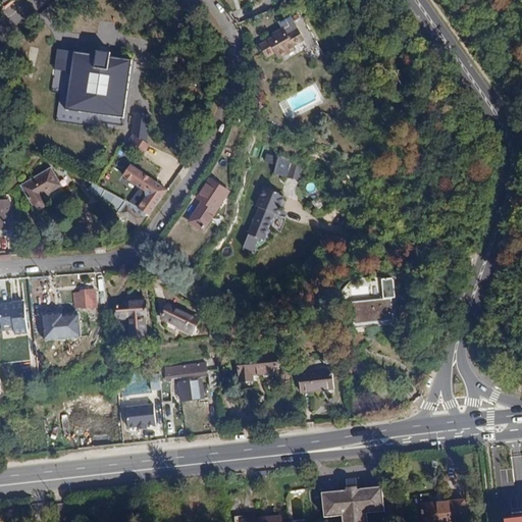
[(303,41),(294,22),(271,34),(273,36),(257,44),(264,57),(274,52),(277,58),(296,50),(294,46),(303,41)]
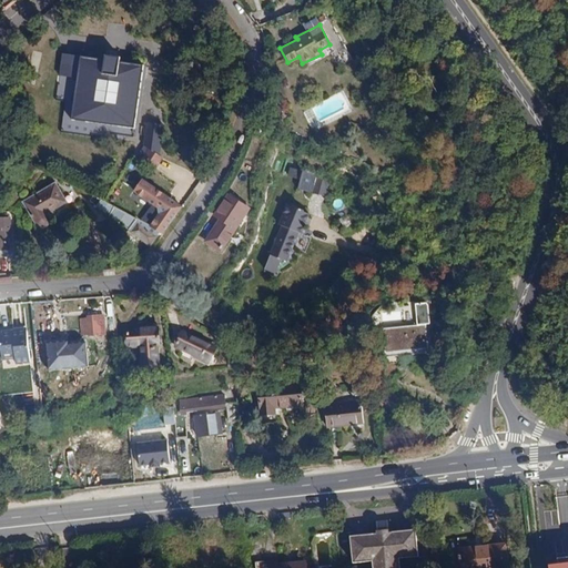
[(135,128),(138,108),(140,108),(140,104),(139,104),(141,88),(142,88),(142,84),(141,84),(143,67),(144,67),(145,63),(142,63),(142,66),(129,63),(129,61),(127,61),(127,63),(121,62),(121,58),(107,57),(107,61),(100,60),(100,57),(98,57),(98,59),(83,58),(83,56),(81,56),(81,58),(82,59),(80,78),(78,78),(78,81),(79,81),(77,100),(73,100),(73,103),(77,103),(74,118),(72,118),(71,121),(75,121),(75,120),(87,122),(87,123),(89,124),(89,122),(119,127),(118,128),(120,128),(121,127),(133,128),(133,130),(137,131),(137,128),(135,128)]
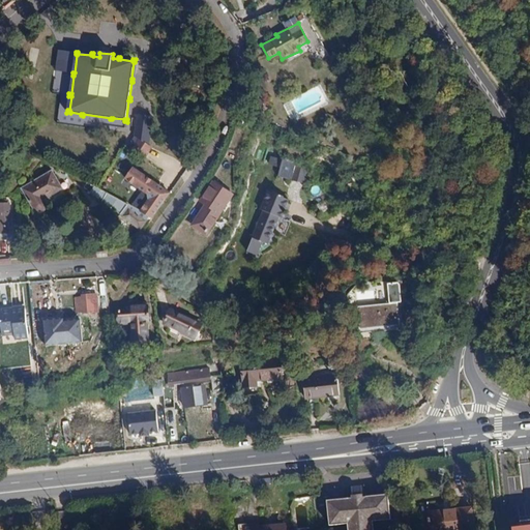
[(258,111),(246,108),(243,120),(255,123),(258,111)]
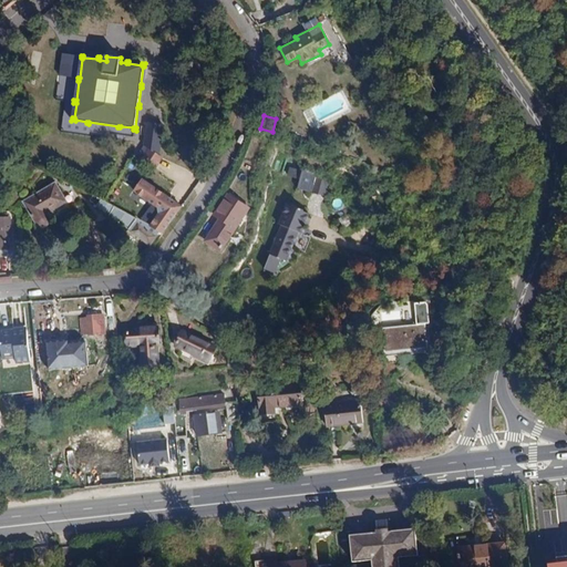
[(161,166),(162,154),(161,153),(163,125),(145,124),(142,165),(161,166)]
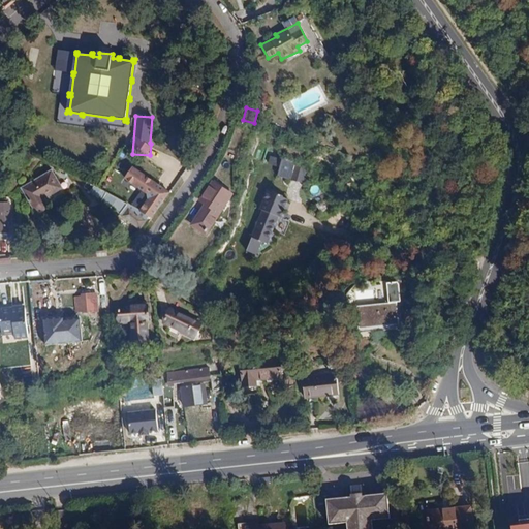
[(270,155),(269,163),(277,164),(278,156),(270,155)]
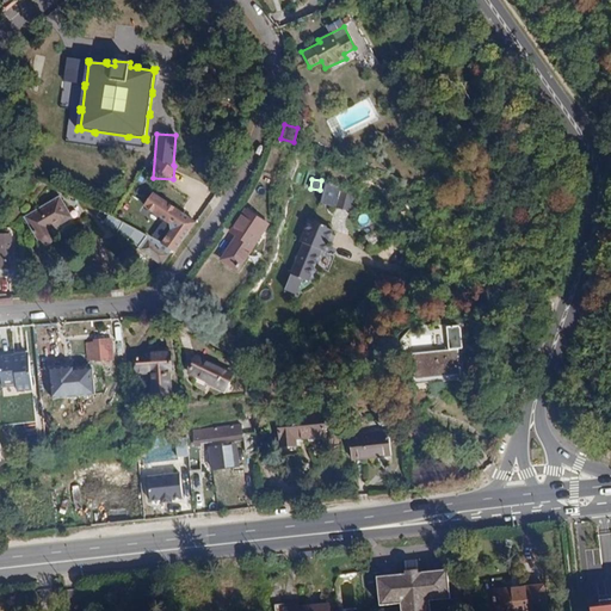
[(343,190),(325,184),(316,214),(334,220),(343,190)]
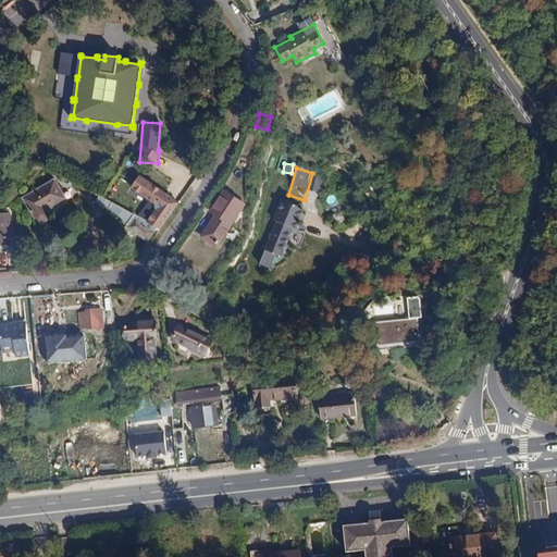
[(178,203),(141,178),(134,189),(159,207),(160,211),(150,224),(161,230),(178,203)]
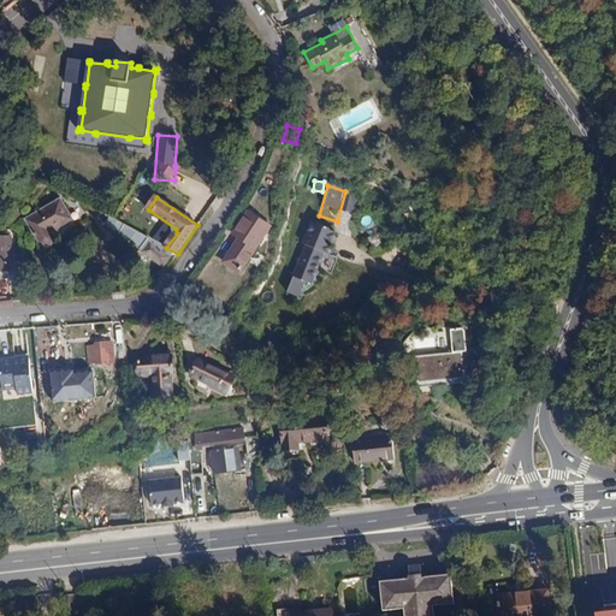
[(61,200),(27,219),(46,250),(49,252),(59,247),(59,242),(54,232),(73,219),(61,200)]
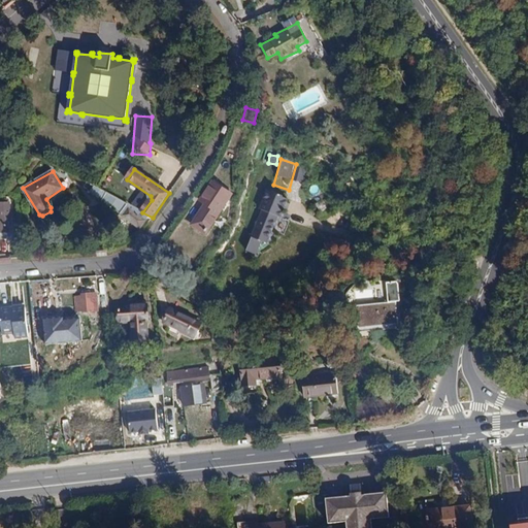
[(197,201),(202,204),(189,225),(205,235),(232,194),(210,179),(197,201)]
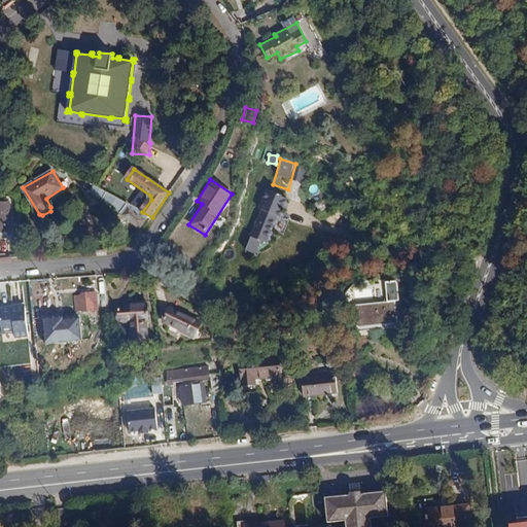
[(90,191),(120,214),(128,204),(95,186),(90,191)]
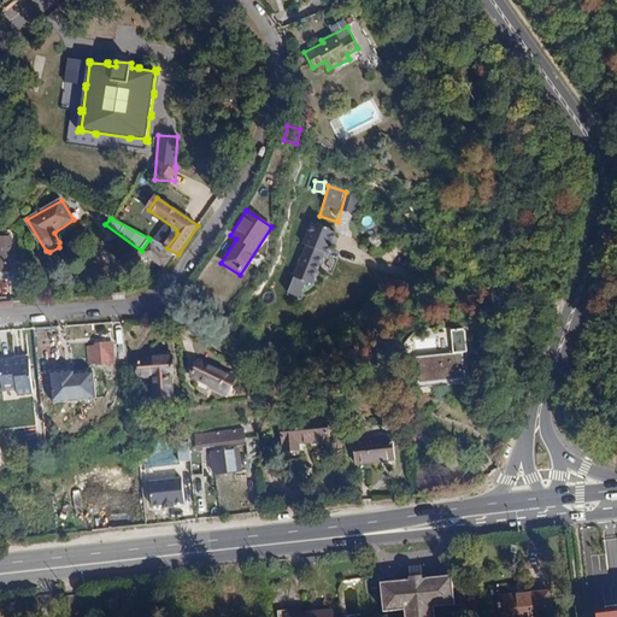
[(335,235),(307,223),(299,245),(303,246),(291,277),(311,286),(323,254),(327,256),(335,235)]
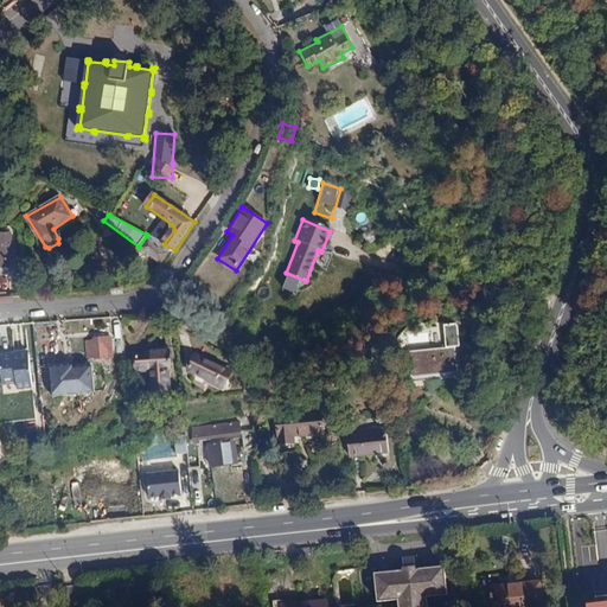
[(0,232),(0,275),(12,275),(11,256),(14,255),(12,231),(0,232)]
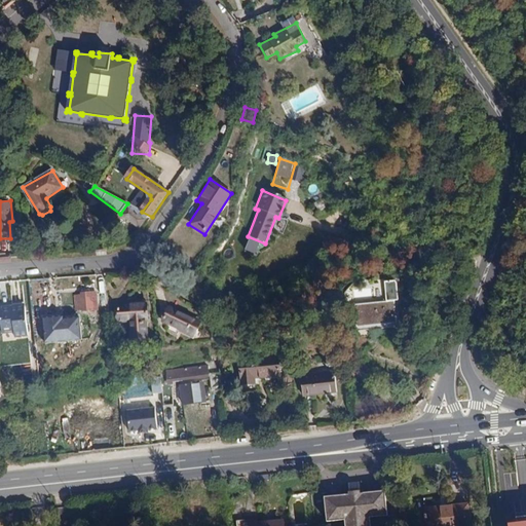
[(145,220),(128,209),(122,216),(139,228),(145,220)]
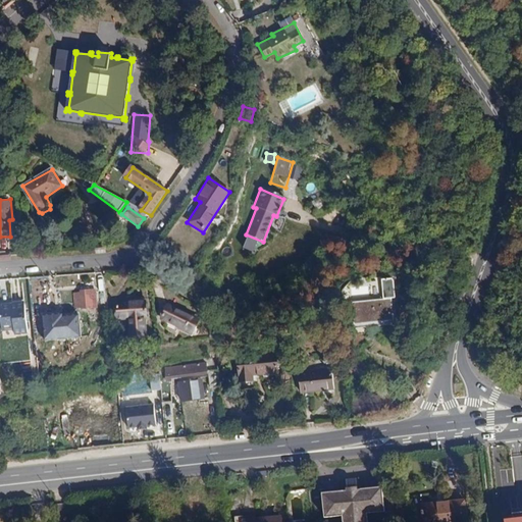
[(80,294),(73,295),(74,307),(81,306),(81,308),(95,306),(93,290),(79,291),(80,294)]
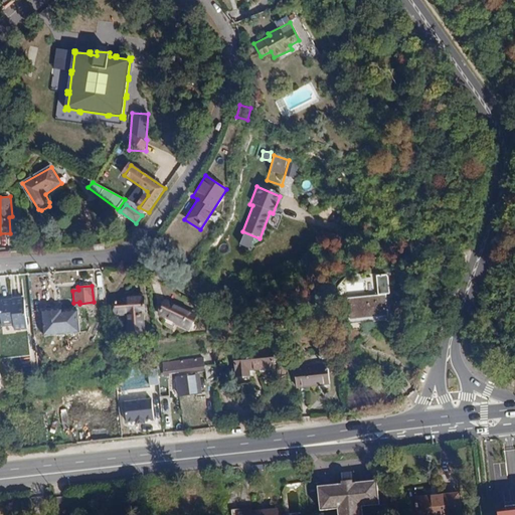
[(113,301),(115,315),(131,313),(133,332),(148,330),(146,312),(148,311),(146,293),(128,295),(128,299),(113,301)]
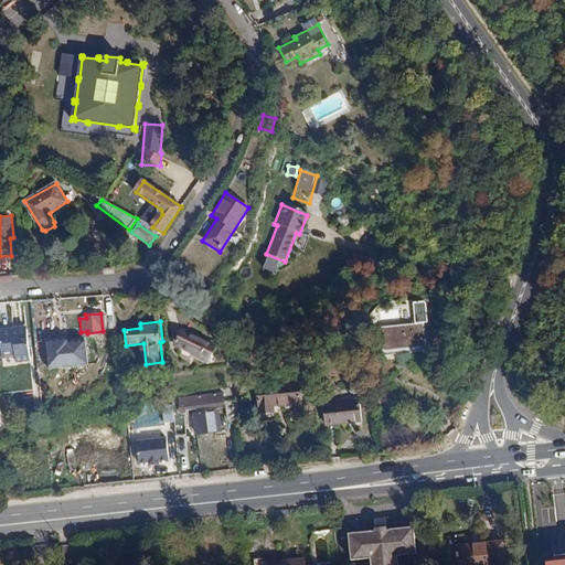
[(424,323),(380,328),(382,353),(426,349),(424,323)]
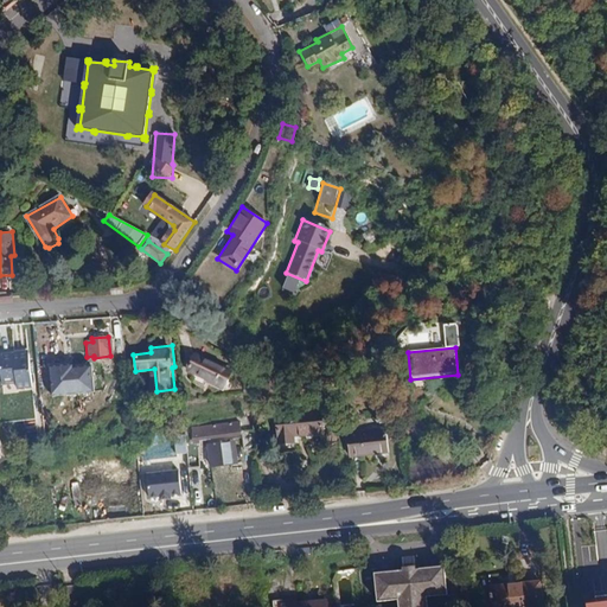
[(31,388),(27,351),(0,352),(0,384),(17,383),(17,389),(31,388)]
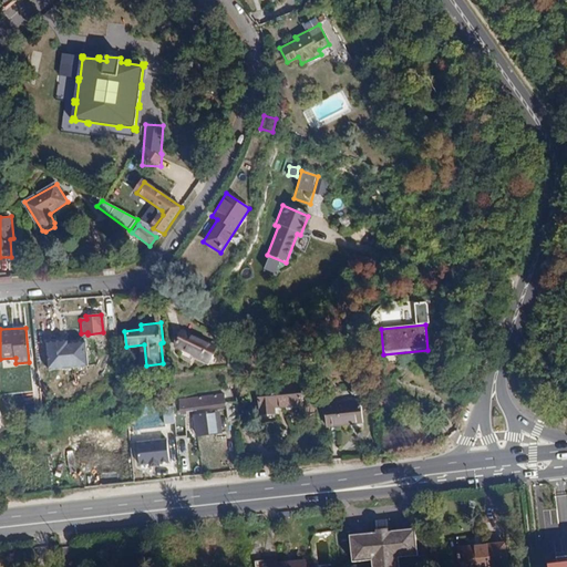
[(217,344),(182,328),(174,347),(208,364),(217,344)]
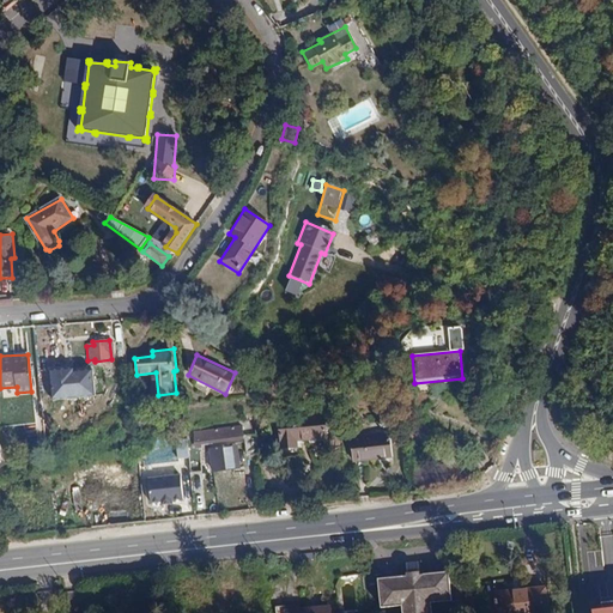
[(91,368),(49,371),(50,399),(92,395),(91,368)]
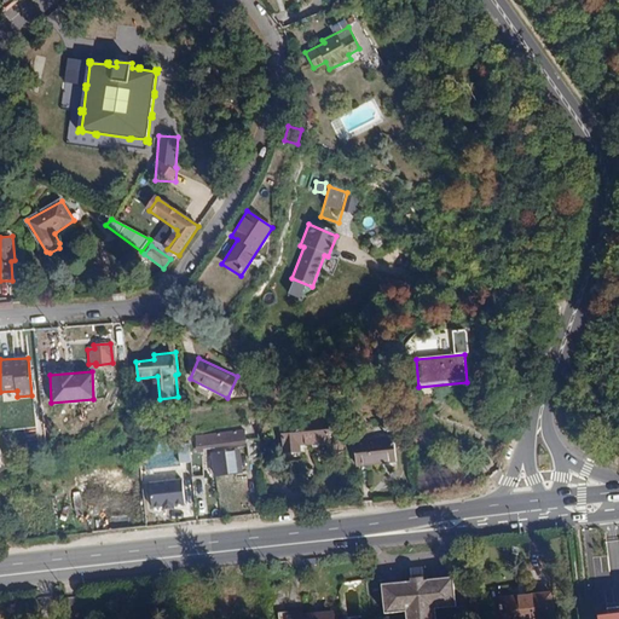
[(330,420),(284,423),(288,453),(302,452),(301,444),(333,441),(330,420)]
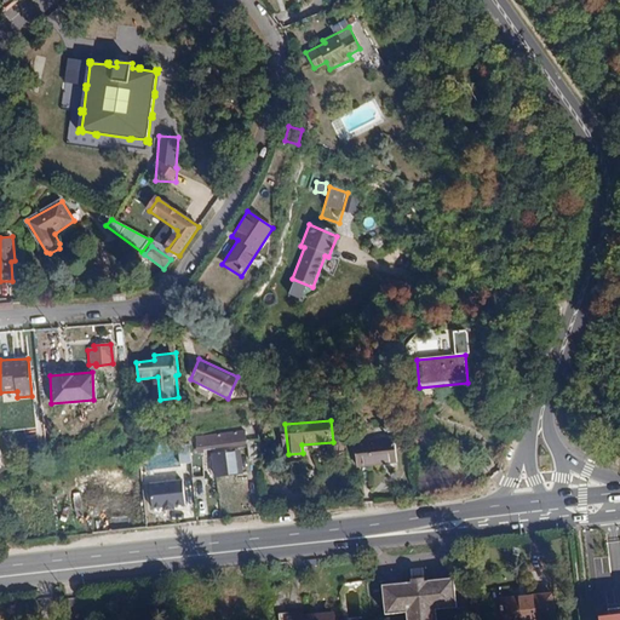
[(245,438),(244,431),(196,437),(197,451),(204,451),(204,446),(245,441),(245,438)]
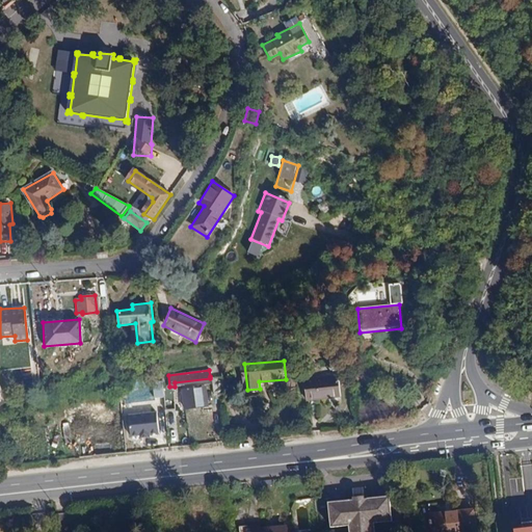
[(227,394),(223,375),(210,376),(210,378),(213,395),(227,394)]
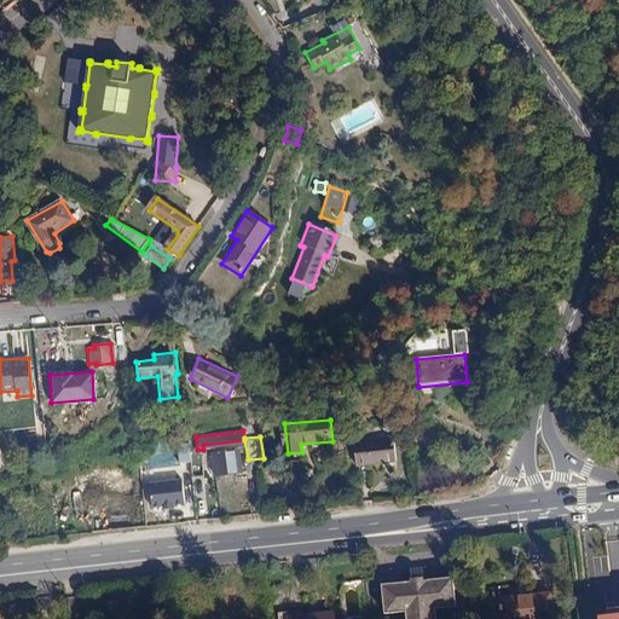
[(393,443),(354,447),(357,469),(397,466),(393,443)]
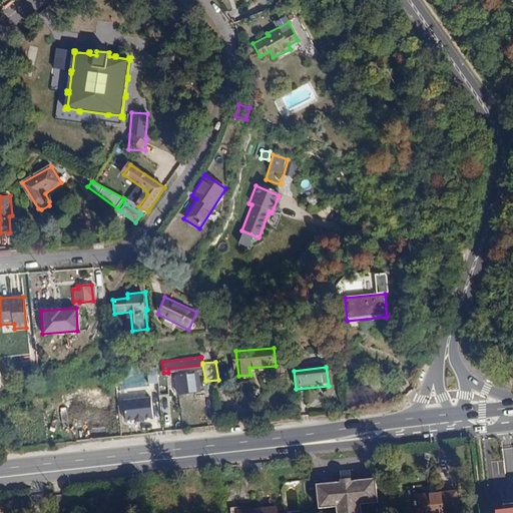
[(194,373),(176,375),(178,393),(197,391),(194,373)]
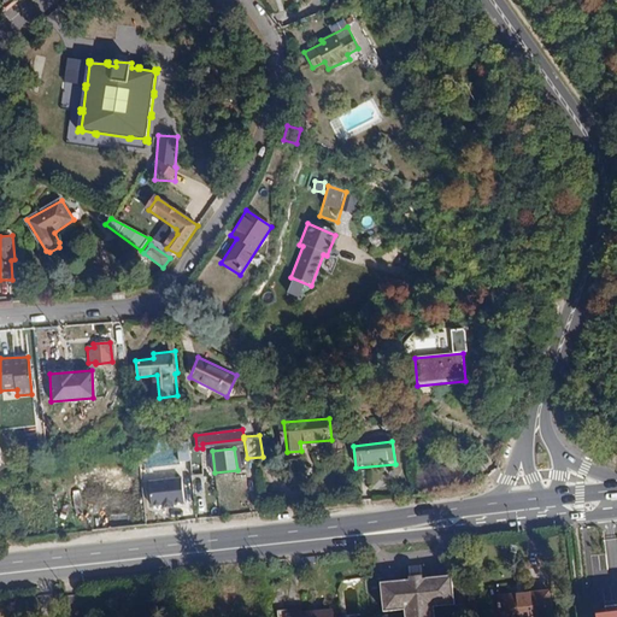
[(201,457),(193,458),(195,476),(204,475),(201,457)]
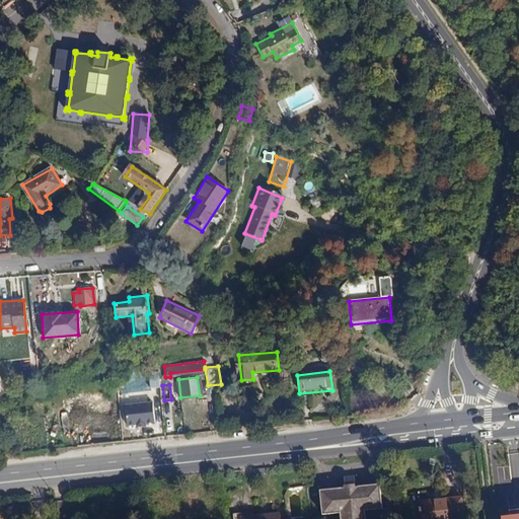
[(352,396),(352,404),(368,402),(365,395),(352,396)]
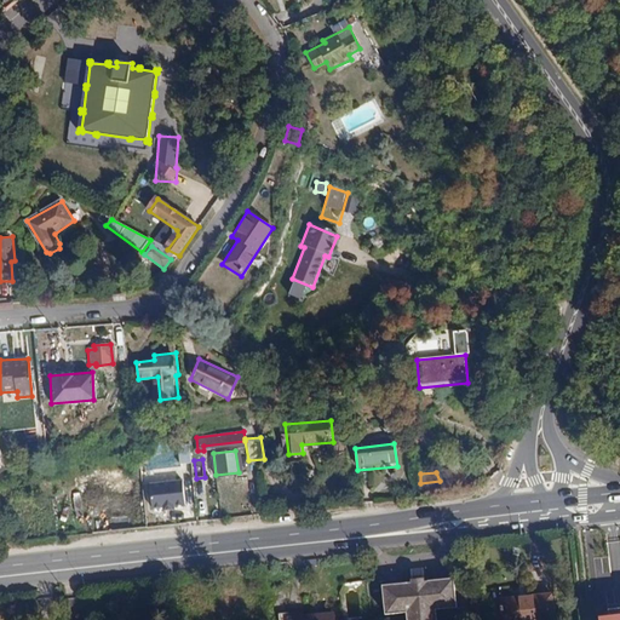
[(183,480),(149,483),(151,509),(185,505),(183,480)]
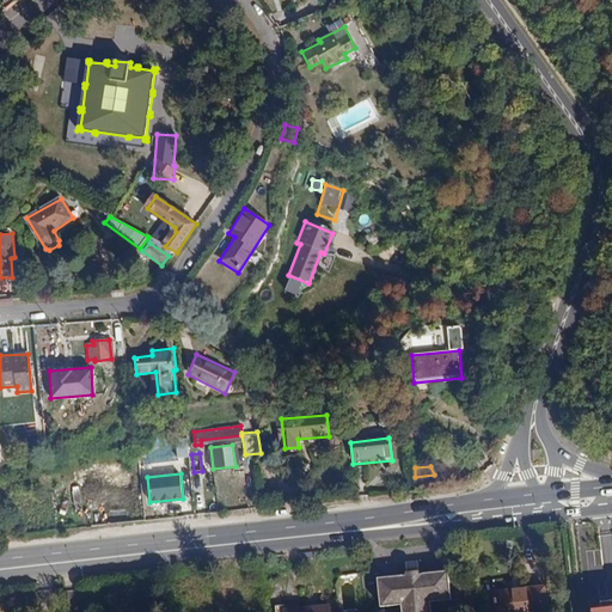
[(450,570),(375,577),(379,607),(399,605),(401,611),(432,611),(430,601),(453,599),(450,570)]
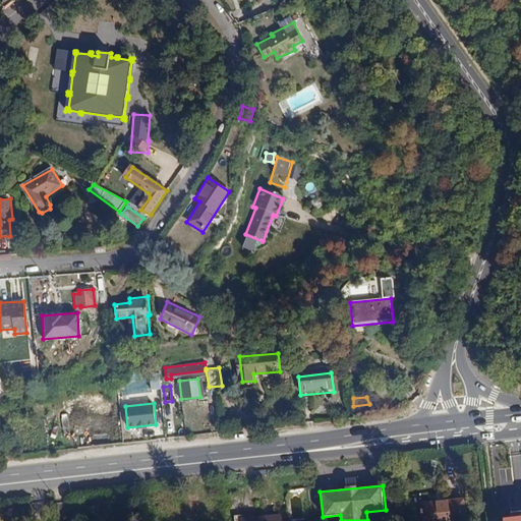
[(464,499),(422,503),(423,520),(451,520),(466,520),(464,499)]
